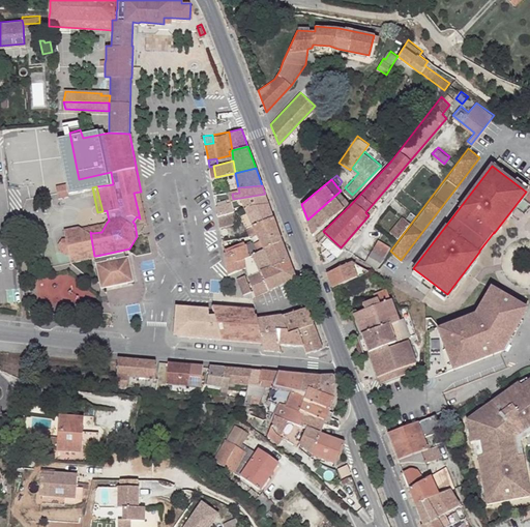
[(348,200),(341,191),(307,220),(312,233),(342,208),(348,200)]
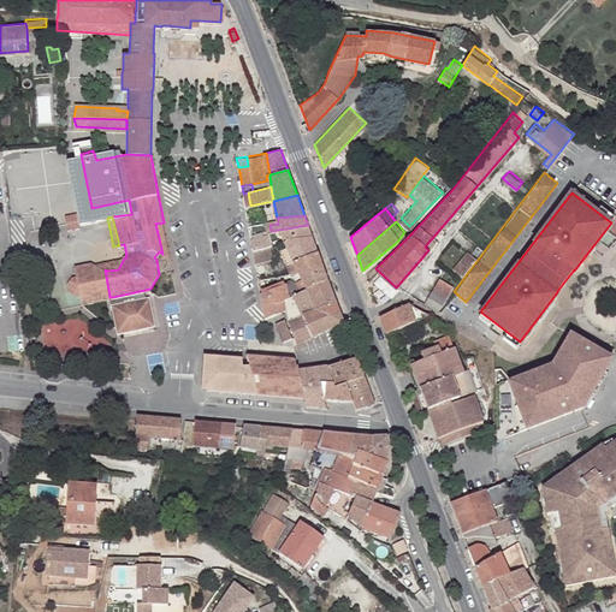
[(171,259),(164,223),(155,224),(163,254),(171,259)]
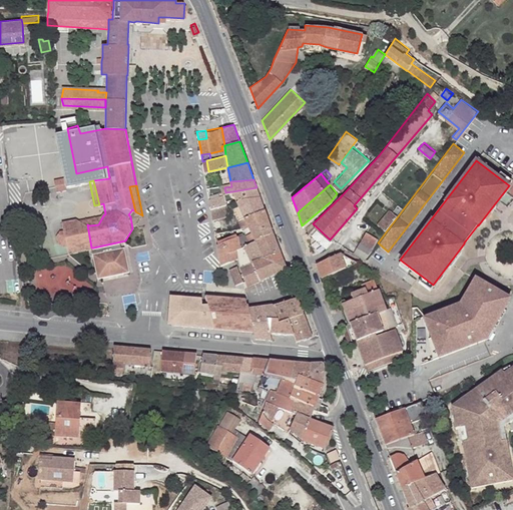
[(234,195),(237,201),(260,196),(257,187),(232,191),(225,192),(223,193),(225,203),(227,203),(230,202),(229,196),(234,195)]
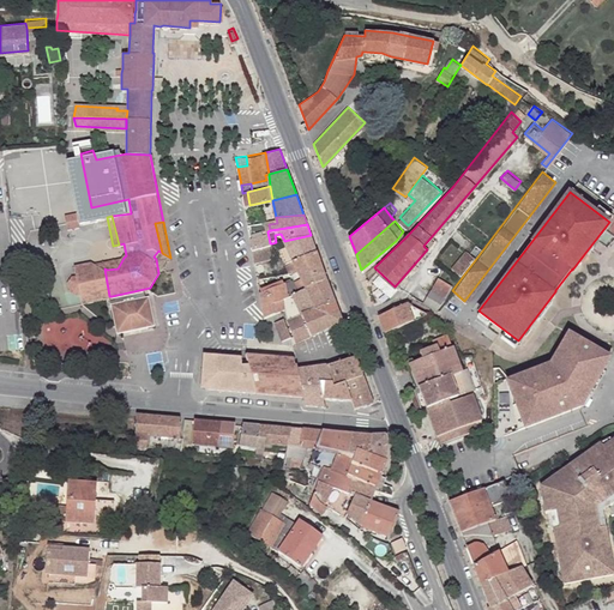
[(250,235),(252,248),(270,243),(268,231),(250,235)]
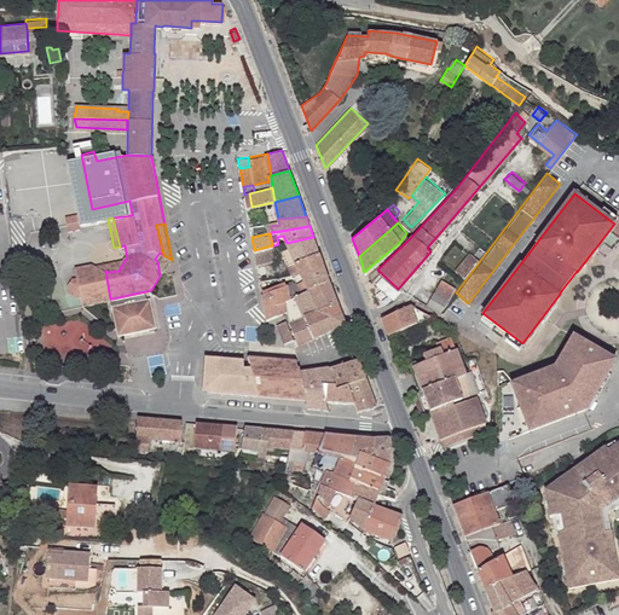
[(313,237),(287,243),(295,261),(319,253),(313,237)]
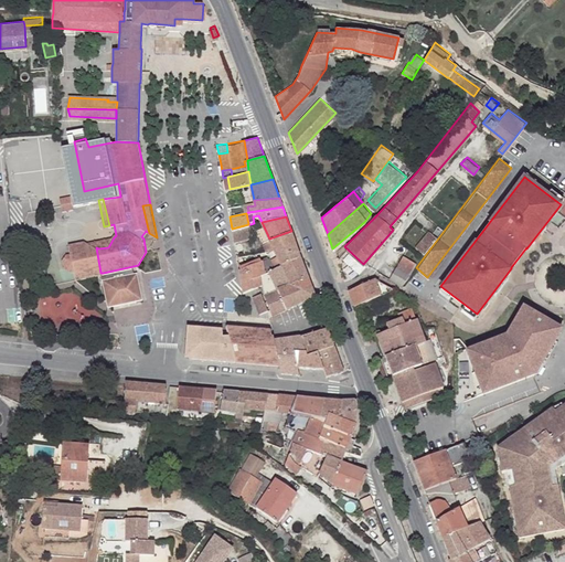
[(253,236),(251,224),(248,224),(232,229),(234,241),(253,236)]
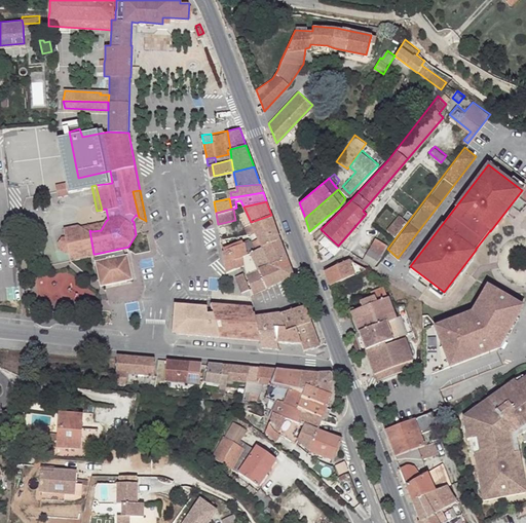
[(407,209),(402,215),(407,219),(411,213),(407,209)]
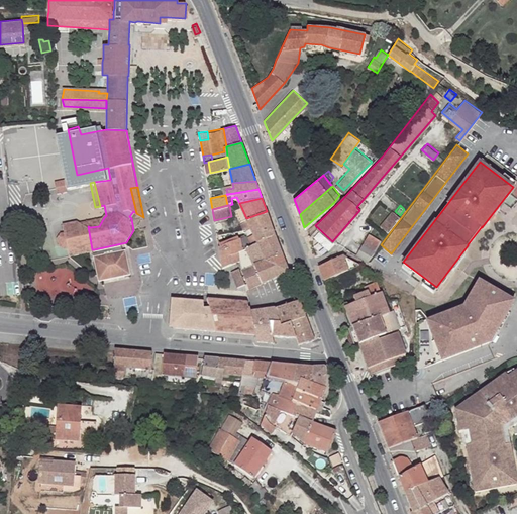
[(246,218),(250,227),(252,232),(257,242),(275,234),(267,211),(246,218)]
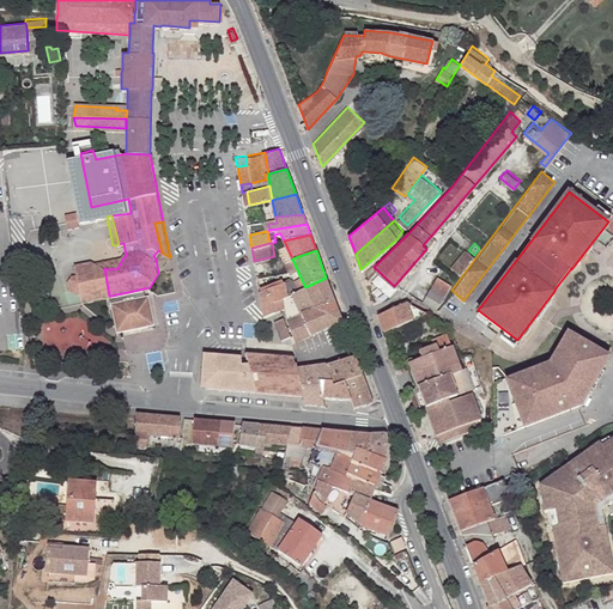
[(123,257),(103,261),(104,268),(107,269),(117,268),(123,257)]
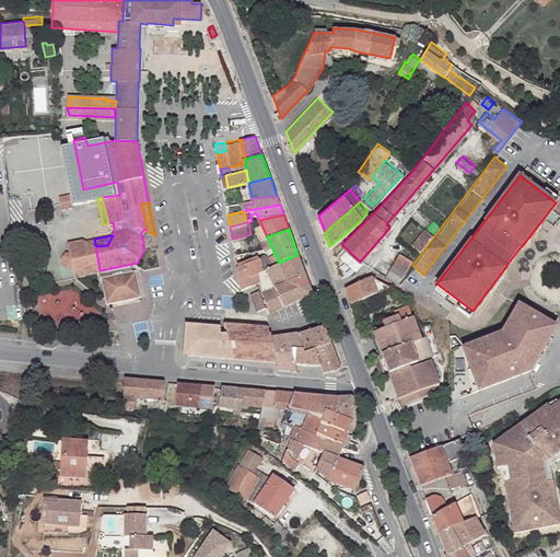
[(271,246),(267,236),(260,239),(260,241),(263,246),(267,244),(267,246),(268,247),(271,246)]
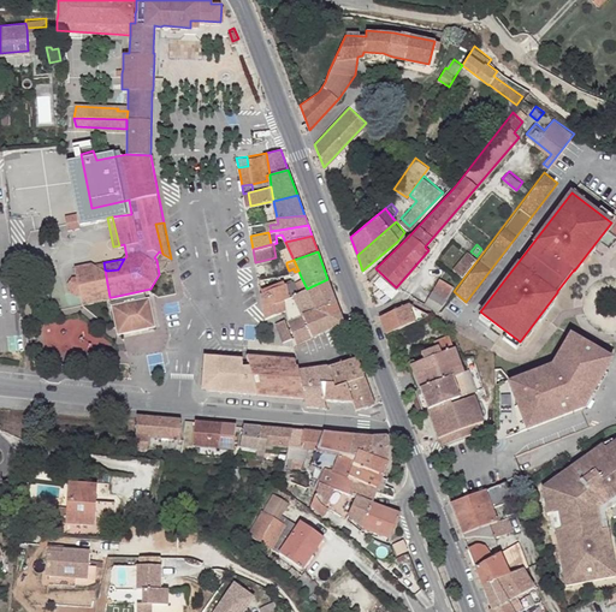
[(110,297),(105,269),(96,263),(94,262),(76,265),(78,274),(82,293),(83,302),(110,297)]
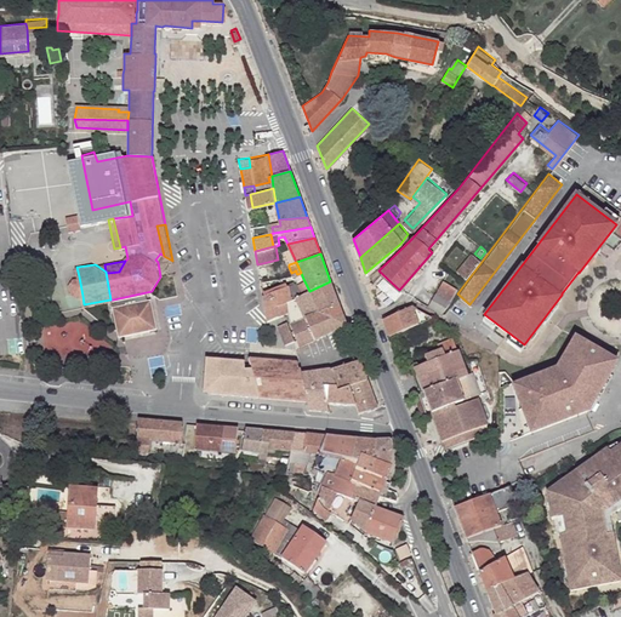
[(83,296),(79,276),(74,278),(70,284),(72,293),(78,296),(83,296)]
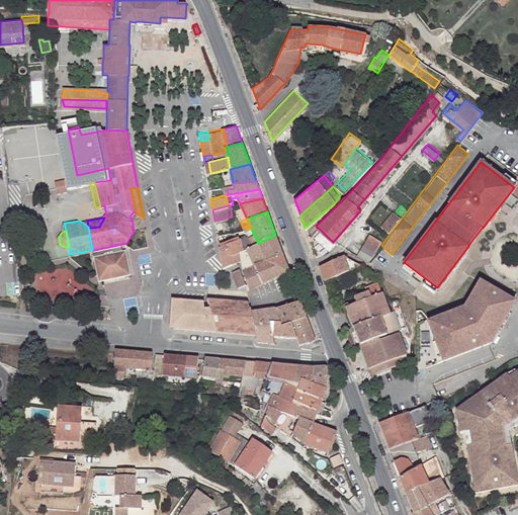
[(258,243),(253,233),(247,235),(251,246),(258,243)]
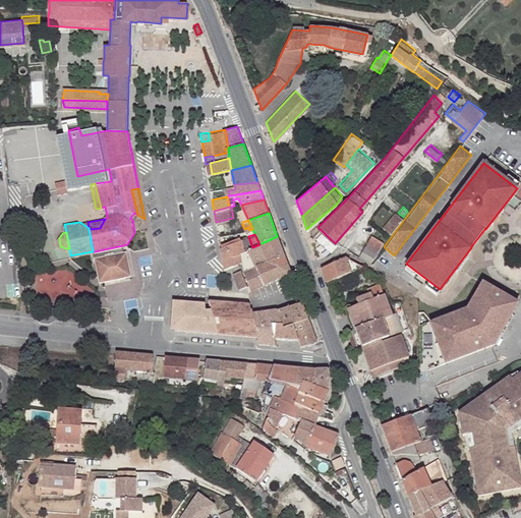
[(372,235),(360,256),(371,263),(372,262),(384,241),(372,235)]
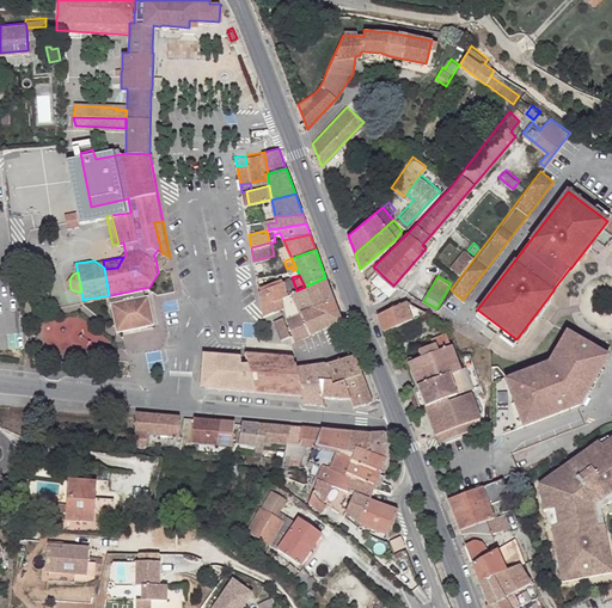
[(292,277),(286,280),(292,293),(297,290),(292,277)]
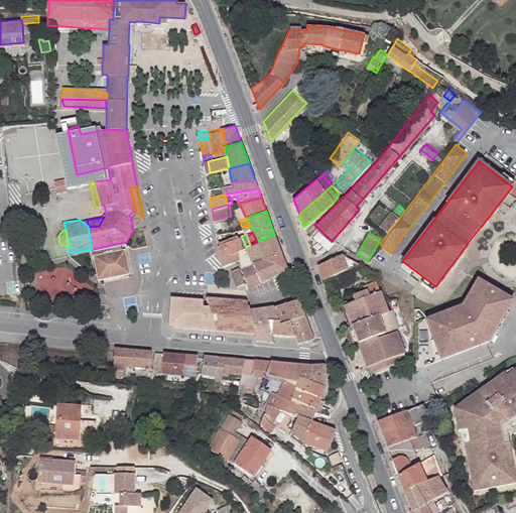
[(246,247),(245,247),(251,263),(241,267),(242,271),(246,280),(244,281),(245,288),(287,269),(274,234),(257,242),(250,245),(246,247)]
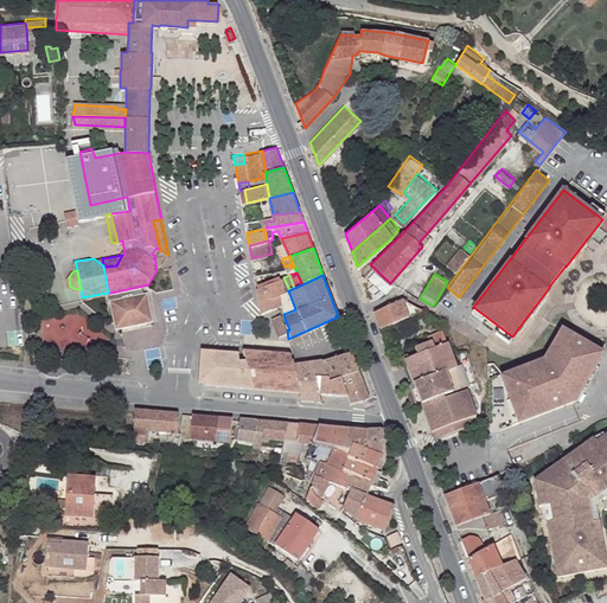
[(282,305),(280,294),(276,281),(257,289),(262,313),(282,305)]
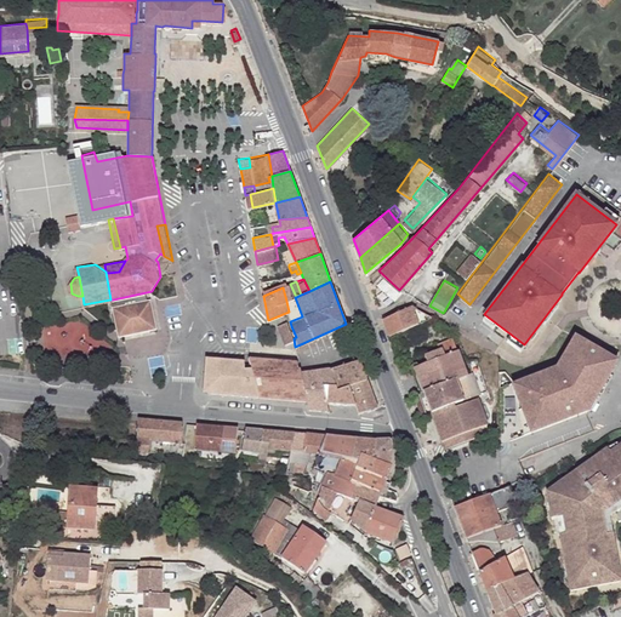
[(152,291),(113,300),(120,335),(159,327),(152,291)]
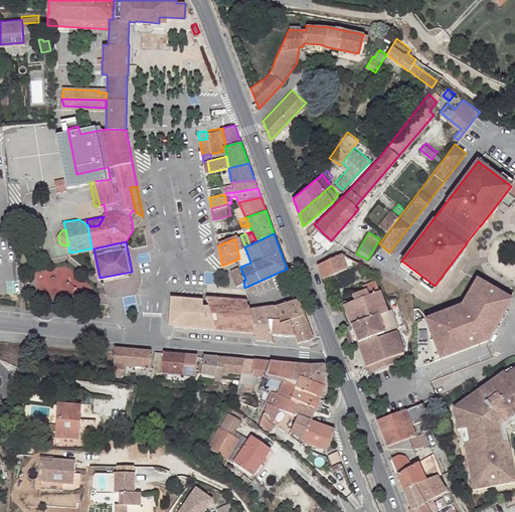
[(242,247),(237,249),(239,259),(240,267),(250,263),(244,246),(242,247)]
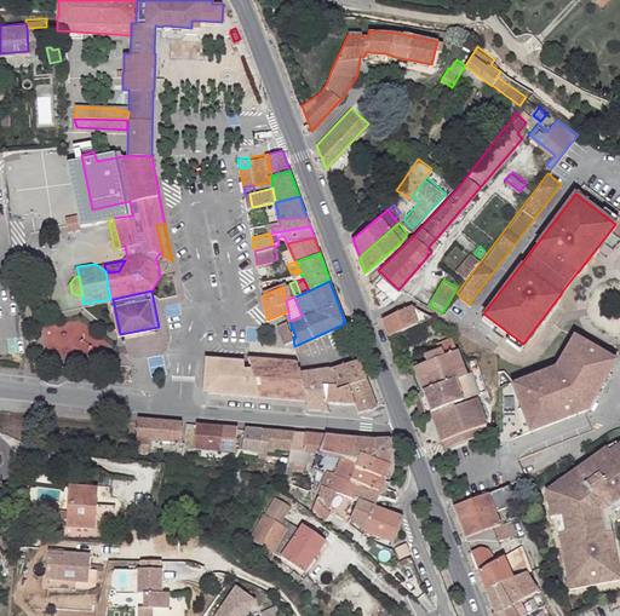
[(388,333),(431,315),(412,304),(382,317),(388,333)]
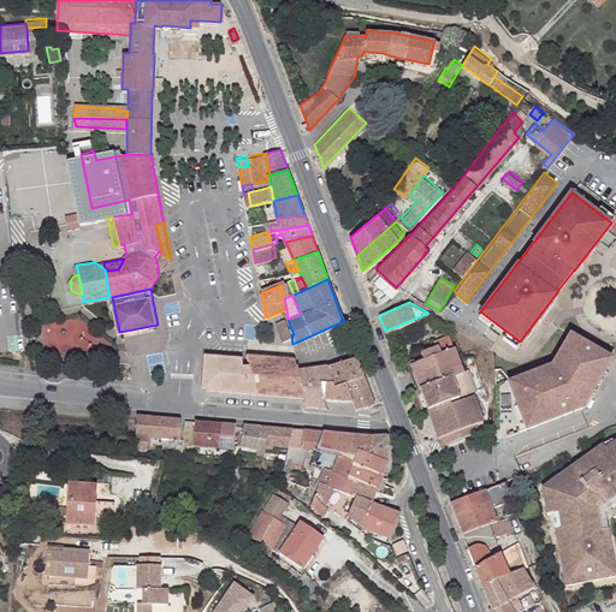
[(279,321),(271,322),(272,333),(282,332),(279,321)]
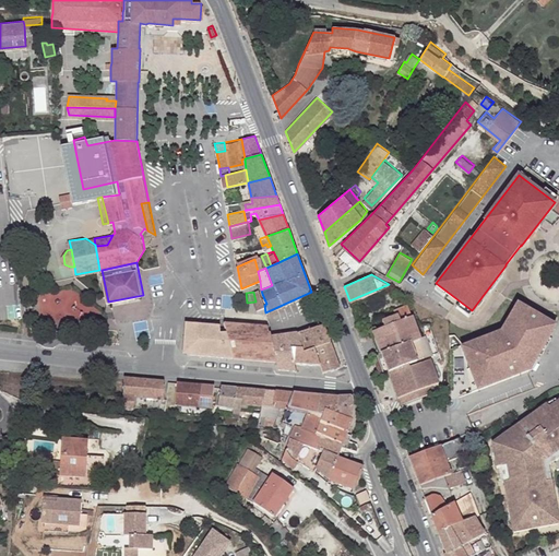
[(373,331),(381,353),(411,341),(420,336),(407,304),(393,308),(395,314),(381,319),(384,327),(373,331)]
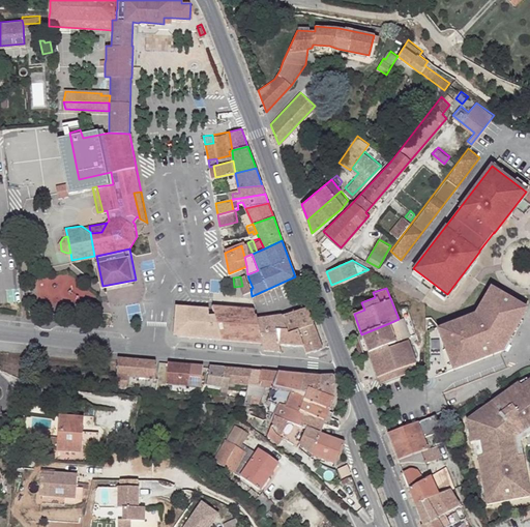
[(424,332),(425,377),(502,350),(505,343),(525,308),(491,288),(474,315),(464,319),(424,332)]
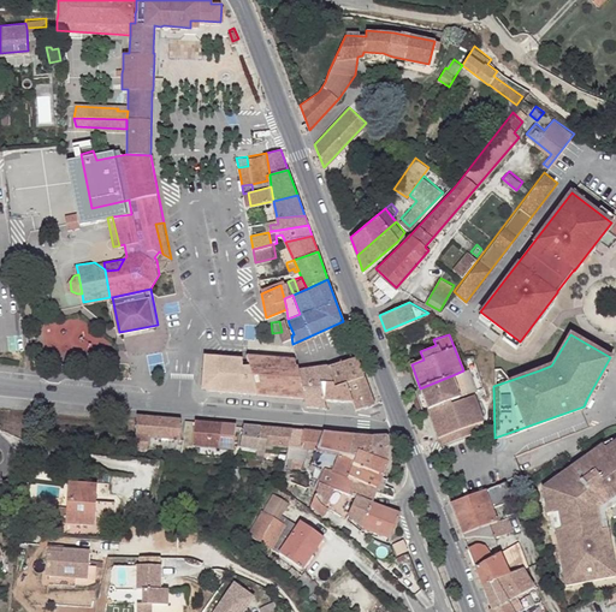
[(485,368),(493,367),(491,351),(483,352),(485,368)]
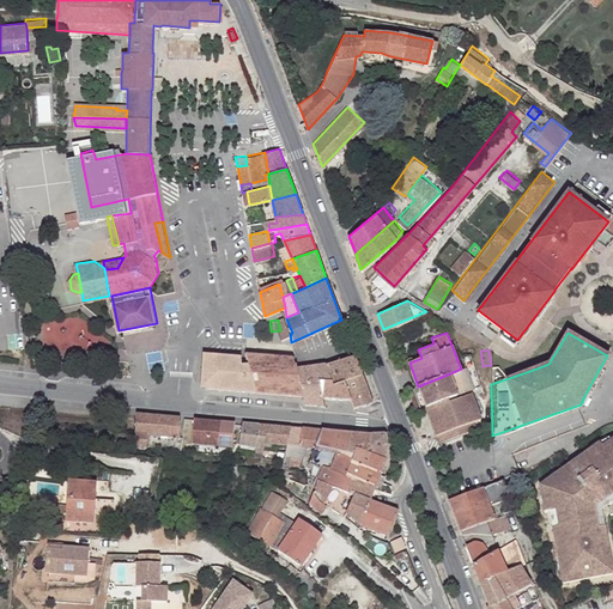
[(210,387),(237,389),(231,370),(243,369),(242,359),(241,359),(241,355),(205,353),(202,379),(210,379),(210,387)]
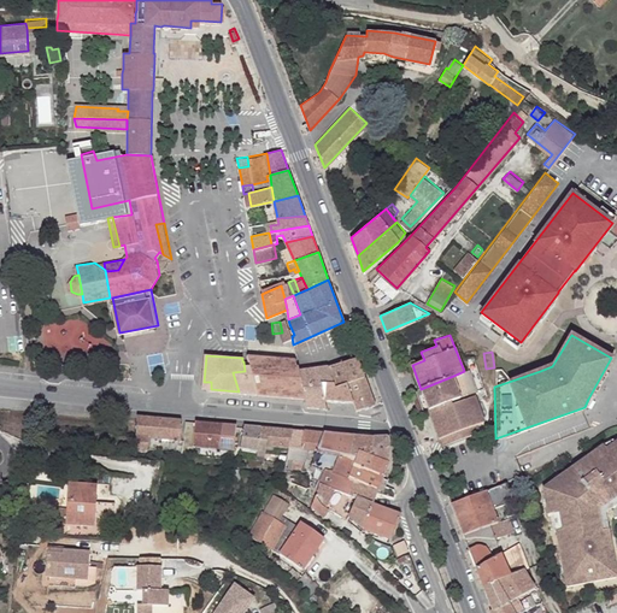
[(366,376),(359,355),(328,365),(334,382),(348,383),(366,376)]
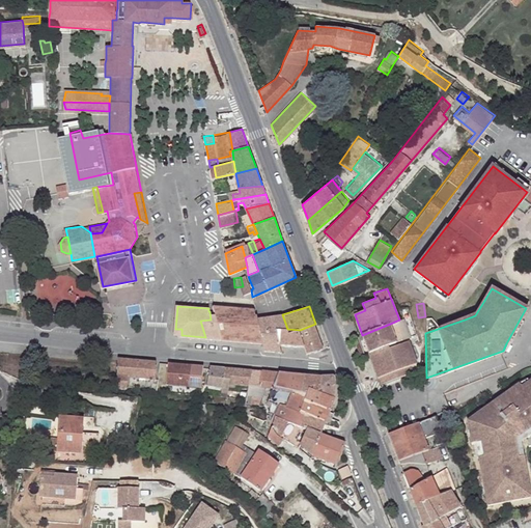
[(232,318),(231,317),(230,308),(214,308),(214,311),(210,311),(211,320),(200,321),(205,337),(262,342),(257,316),(256,315),(241,314),(240,317),(232,318)]
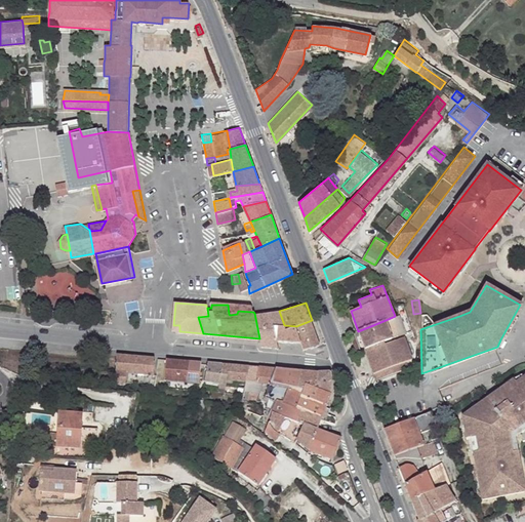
[(246,305),(228,305),(229,314),(230,315),(237,314),(238,311),(253,312),(252,307),(251,308),(250,309),(248,309),(247,309),(247,308),(246,307),(246,305)]
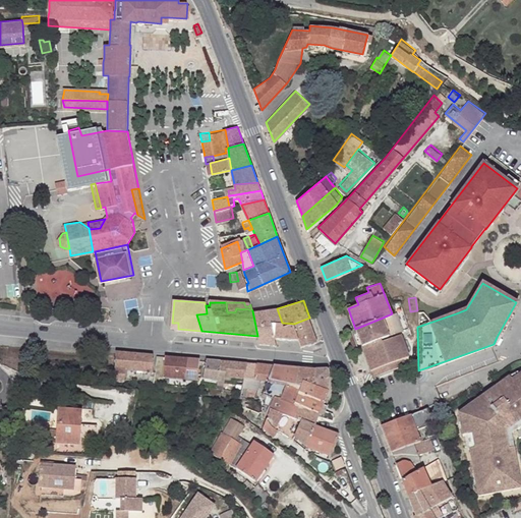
[(277,308),(252,310),(257,336),(259,343),(275,344),(271,322),(282,323),(277,308)]
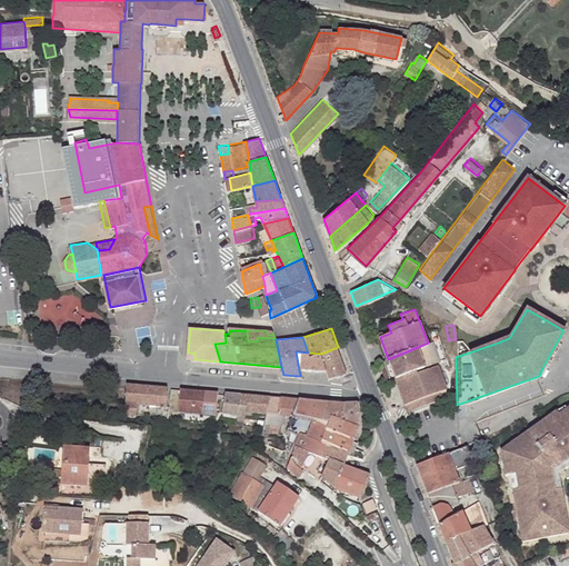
[(418,347),(388,359),(396,376),(416,368),(441,359),(432,340),(418,347)]
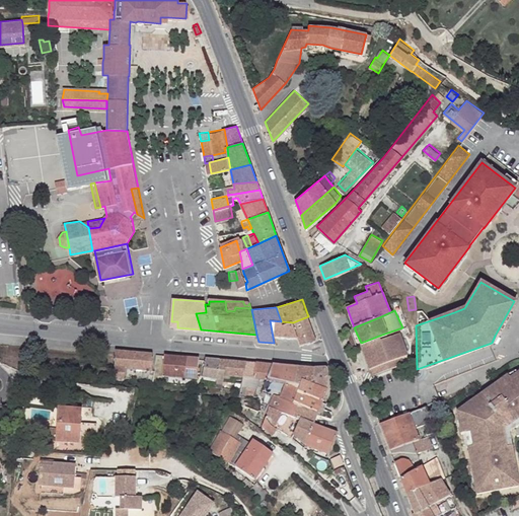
[(301,344),(317,339),(308,316),(293,322),(297,332),(299,337),(300,340),(301,344)]
